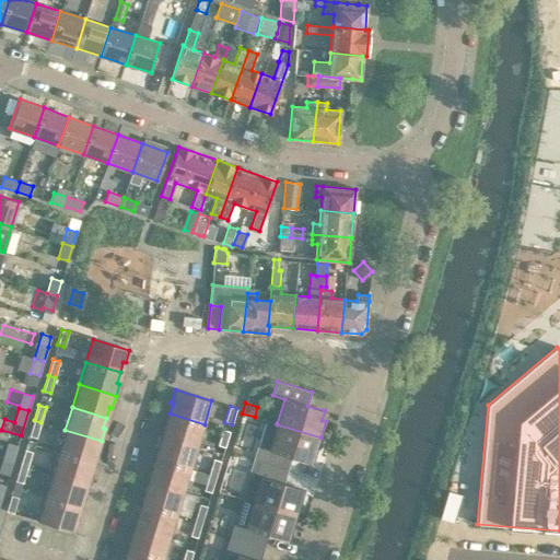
[(164,423),(161,435),(197,446),(205,424),(170,413),(167,424),(164,423)]
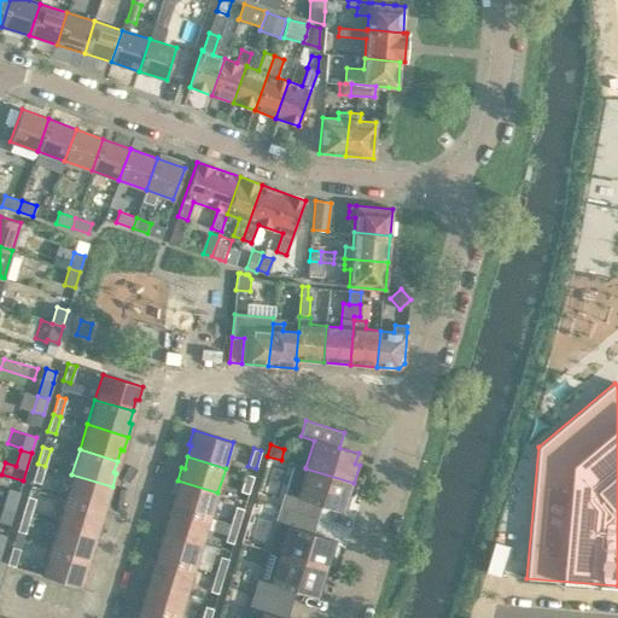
[(31,481),(40,483),(45,466),(38,464),(31,481)]
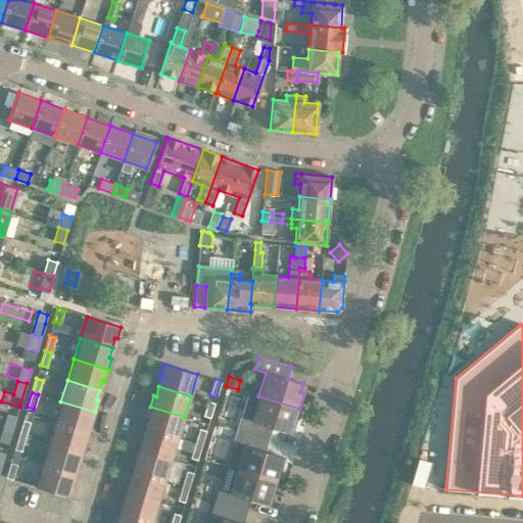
[(240,416),(236,429),(269,439),(272,427),(288,432),(291,423),(295,424),(299,409),(258,396),(258,395),(249,392),(241,417),(240,416)]
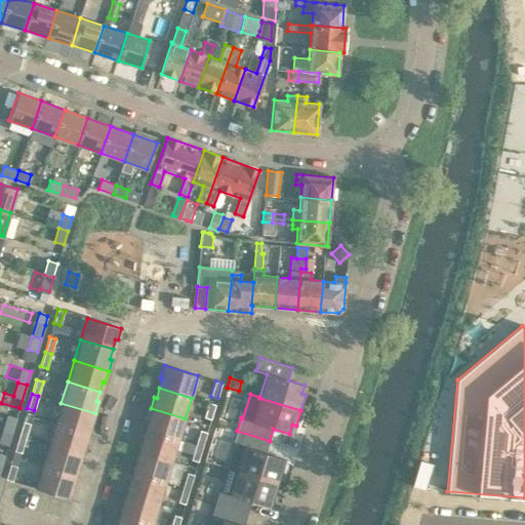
[(204,417),(210,419),(215,404),(208,402),(204,417)]
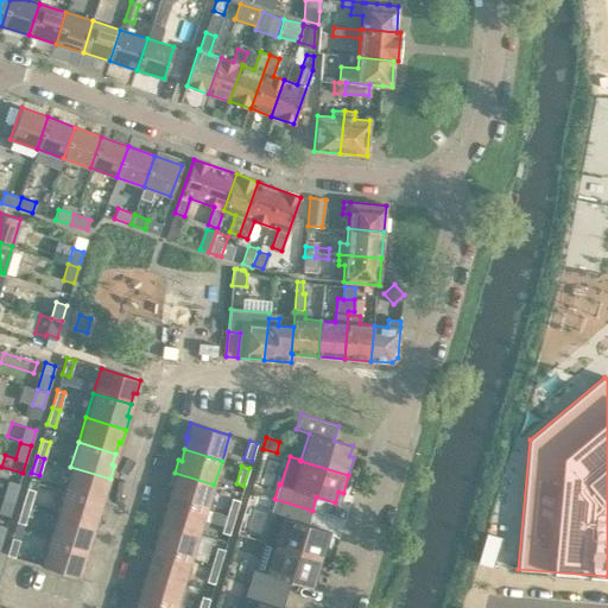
[(70,467),(63,491),(100,502),(103,491),(106,492),(111,479),(70,467)]
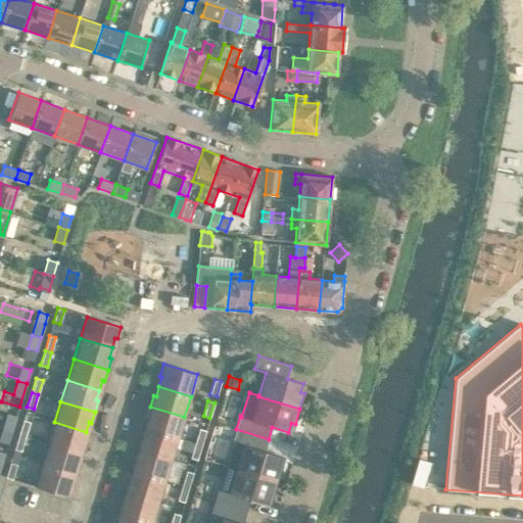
[(149,419),(146,428),(178,438),(184,417),(150,407),(146,418),(149,419)]
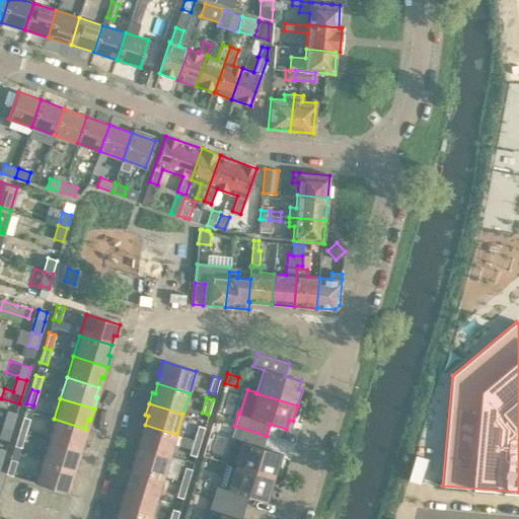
[(7,411),(3,423),(12,426),(16,414),(7,411)]
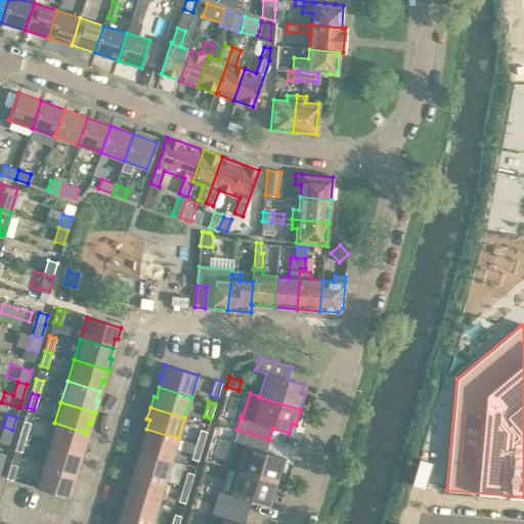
[(24,421),(18,435),(26,437),(30,423),(24,421)]
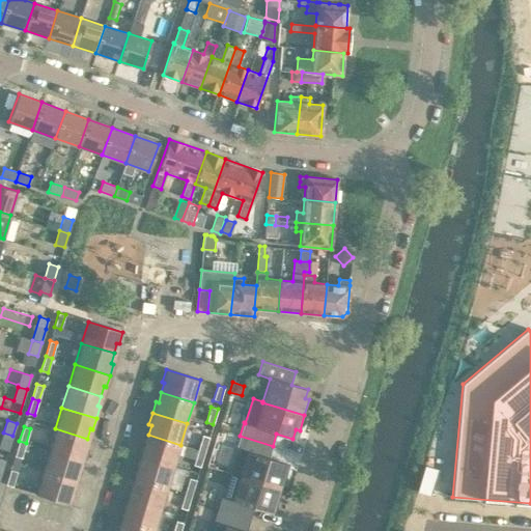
[(55,428),(49,450),(83,460),(87,449),(84,449),(87,439),(55,428)]
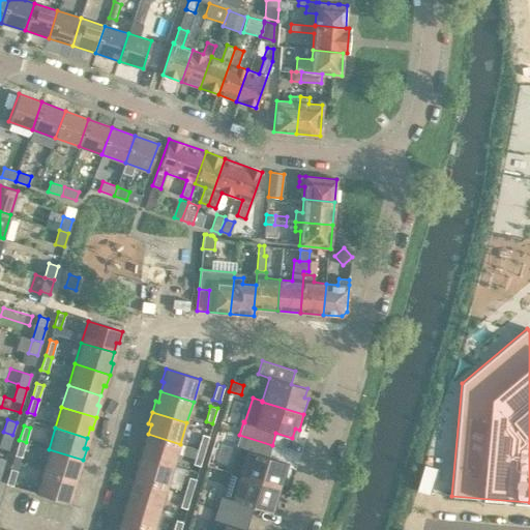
[(12,435),(3,432),(0,431),(0,440),(0,441),(0,446),(7,449),(12,435)]
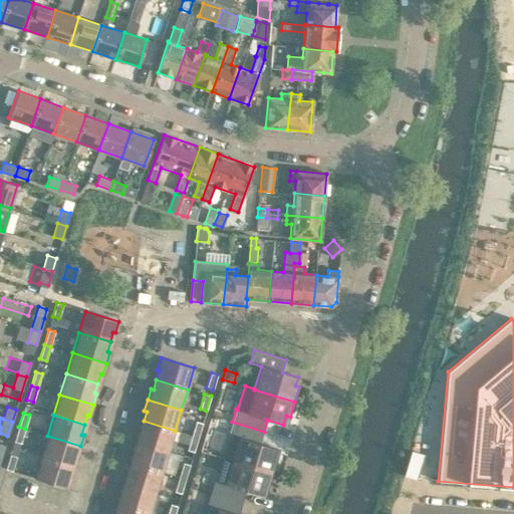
[(139,430),(135,441),(169,452),(175,431),(144,421),(141,431),(139,430)]
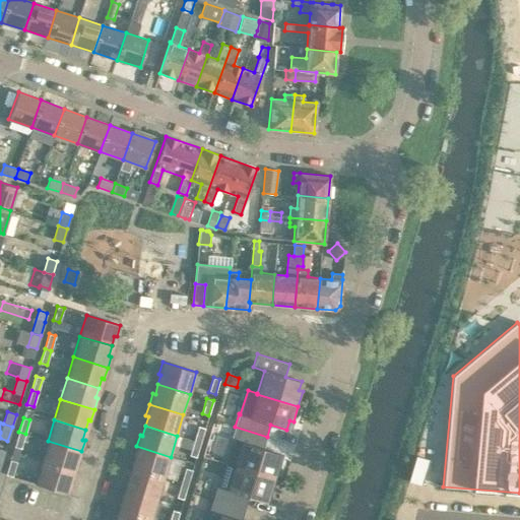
[(198,426),(194,441),(200,443),(204,428),(198,426)]
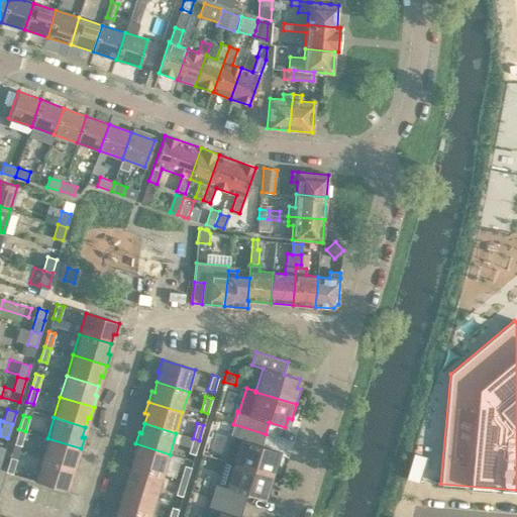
[(231,437),(224,460),(274,476),(279,460),(275,459),(278,451),(262,446),(266,434),(233,424),(229,437),(231,437)]
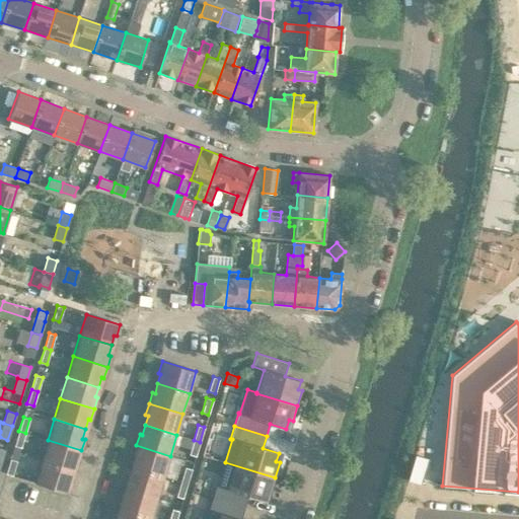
[(25,433),(18,431),(14,446),(20,448),(25,433)]
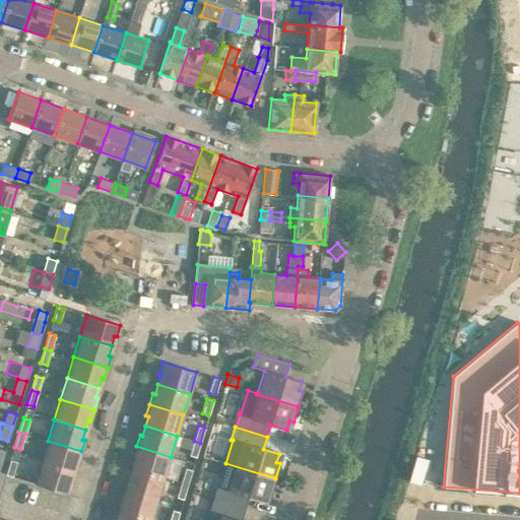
[(48,441),(41,462),(73,471),(75,462),(78,462),(81,451),(48,441)]
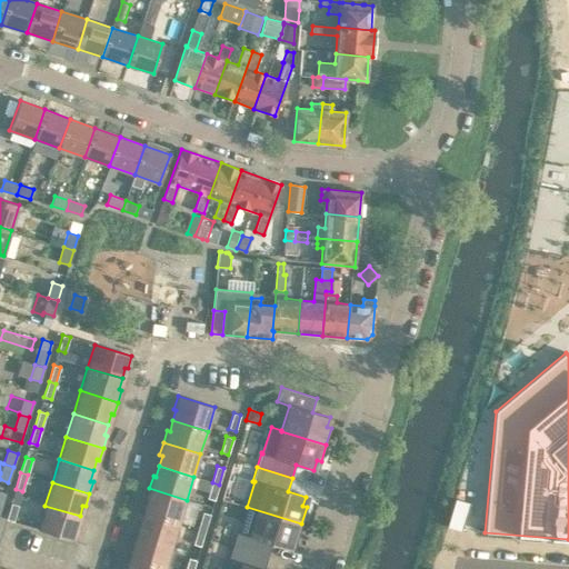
[(219,485),(212,482),(207,498),(215,500),(219,485)]
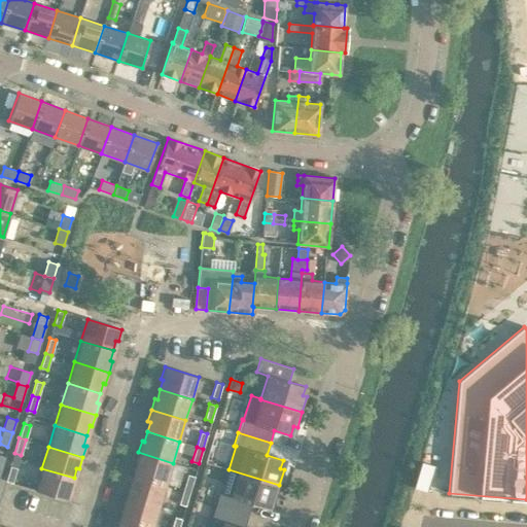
[(137,464),(134,475),(166,484),(173,463),(138,452),(135,463),(137,464)]
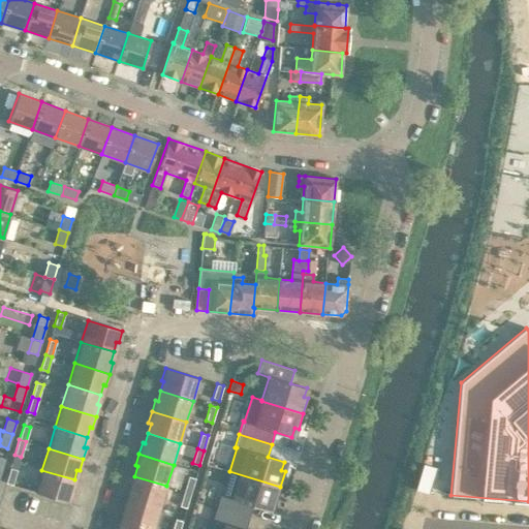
[(423,464),(415,490),(429,494),(436,468),(423,464)]
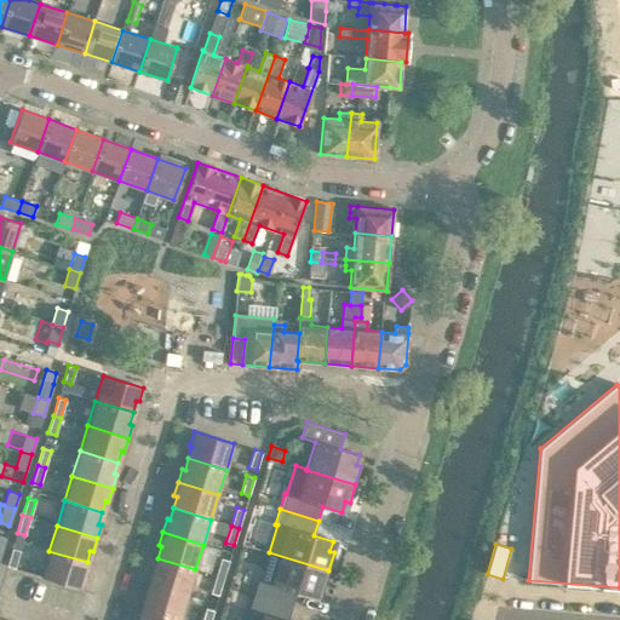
[(6,566),(15,568),(19,551),(12,549),(6,566)]
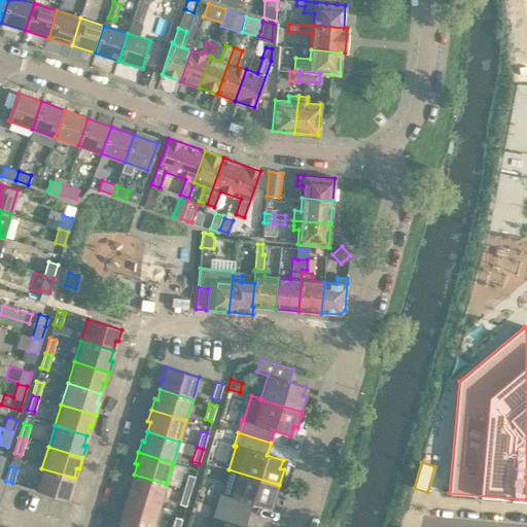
[(74,478),(41,468),(35,490),(69,500),(73,489),(71,488),(74,478)]
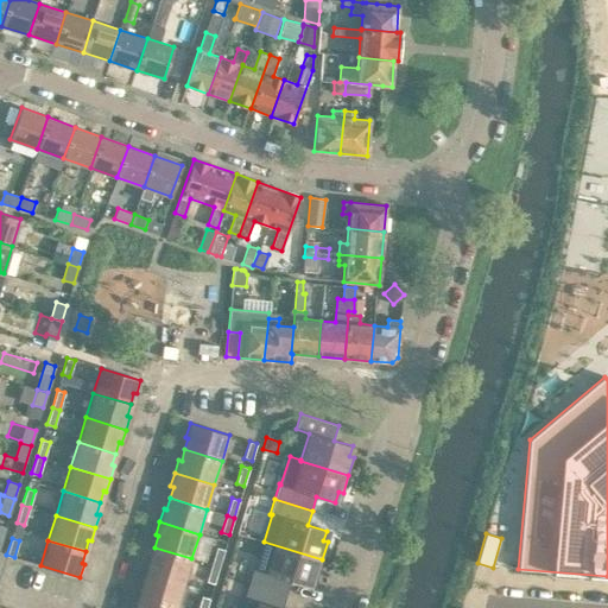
[(253,568),(248,583),(286,595),(291,581),(309,587),(312,576),(317,577),(322,559),(264,542),(255,569),(253,568)]
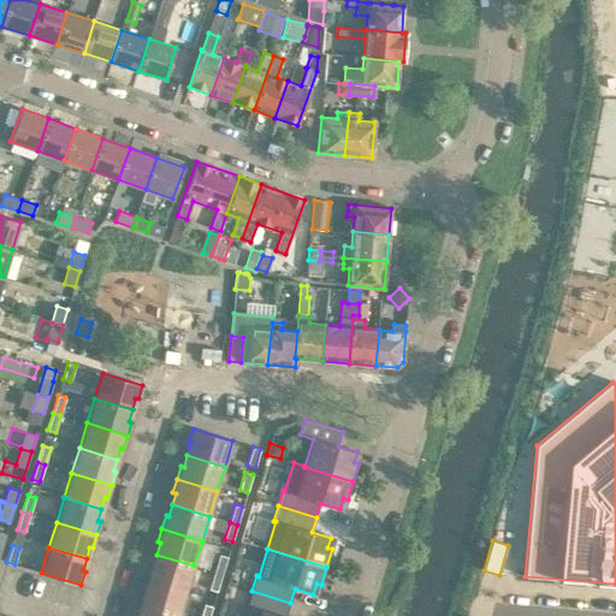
[(150,566),(147,579),(187,591),(194,566),(157,555),(153,566),(150,566)]
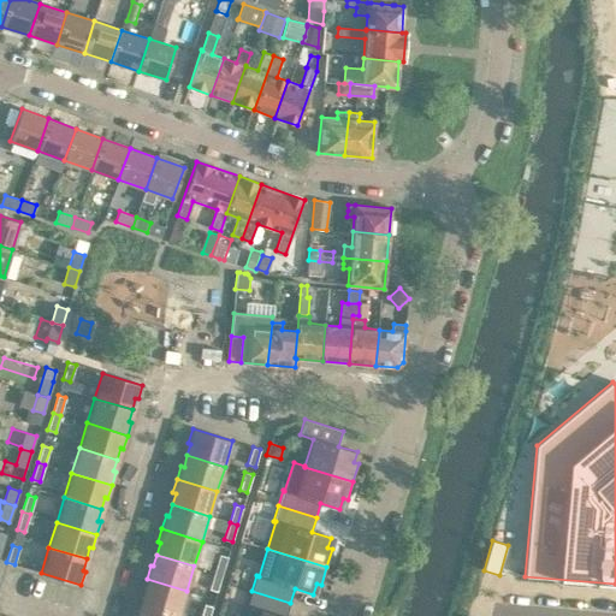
[(219,555),(214,572),(221,574),(227,557),(219,555)]
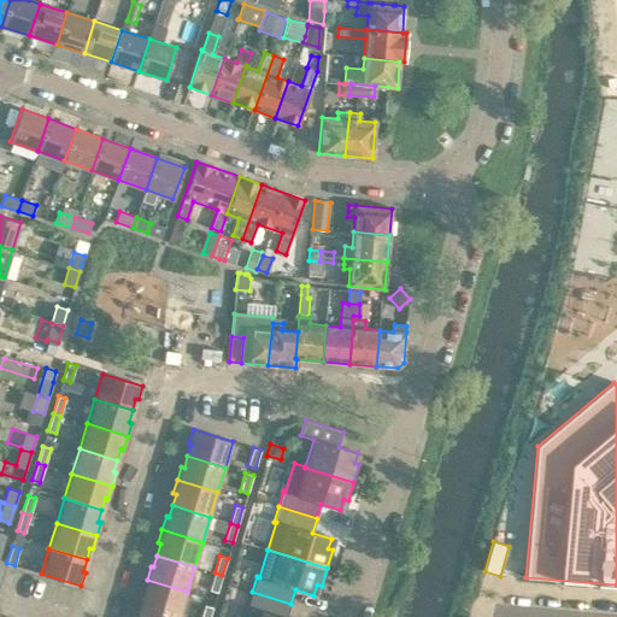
[(222,575),(215,573),(209,589),(217,592),(222,575)]
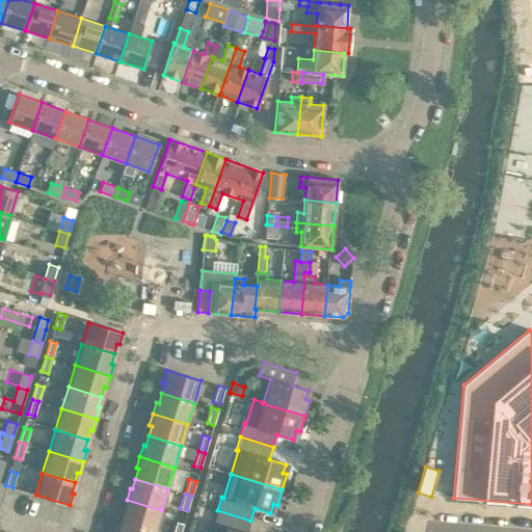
[(126,512),(123,522),(155,531),(161,510),(127,500),(123,511),(126,512)]
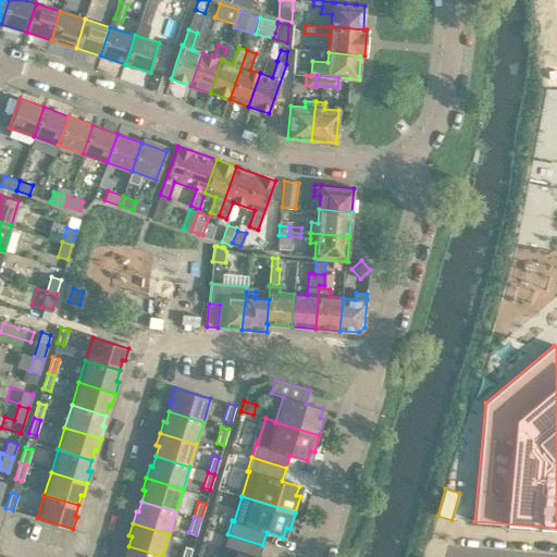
[(225,548),(222,556),(258,556),(262,545),(227,534),(223,548),(225,548)]
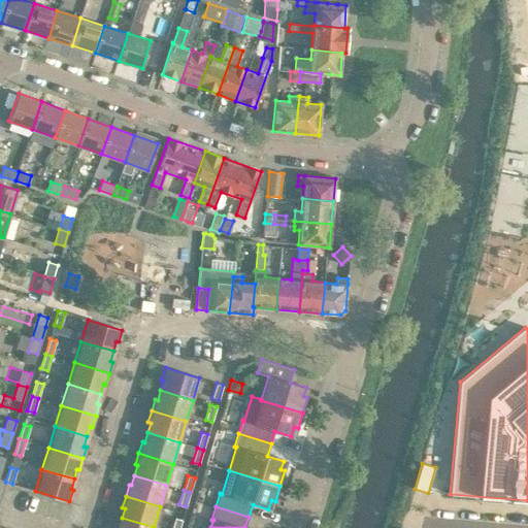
[(116,527),(114,527),(153,527),(154,527),(122,518),(119,527),(116,527)]
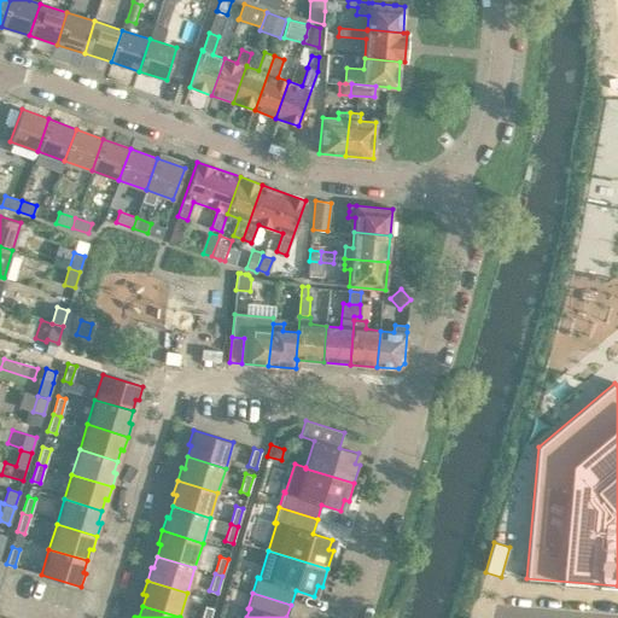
[(205,606),(200,617),(209,617),(213,608),(205,606)]
